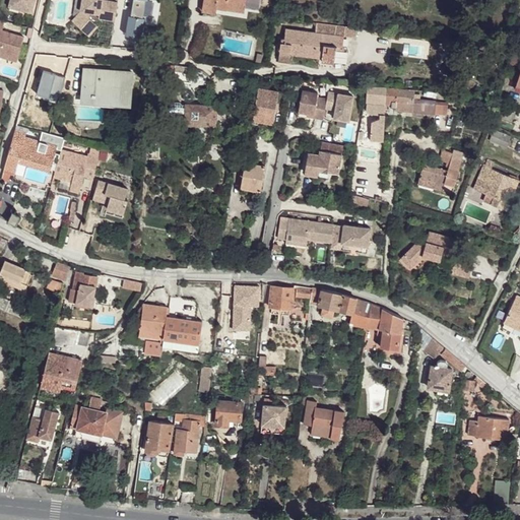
[(103,0),(83,0),(81,11),(74,21),(90,36),(99,26),(90,18),(91,12),(101,13),(100,18),(116,20),(119,3),(103,0)]
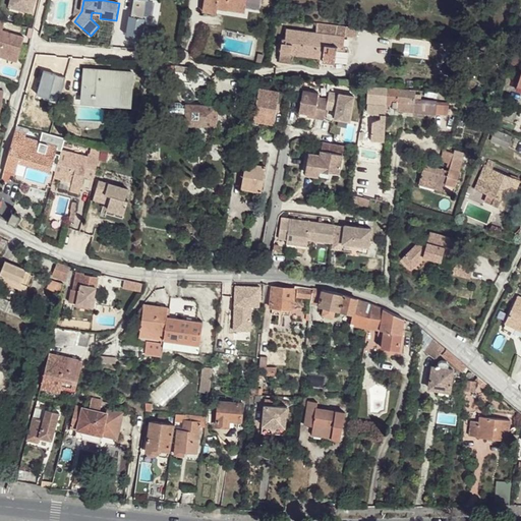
[(135,0),(130,34),(142,36),(146,14),(161,16),(163,2),(149,1),(148,0),(135,0)]
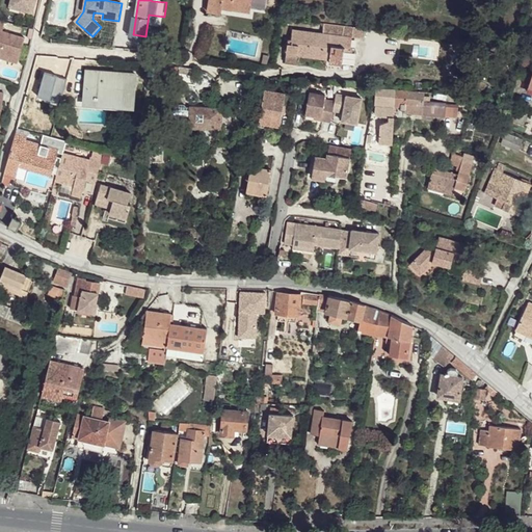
[(211,0),(210,10),(223,12),(223,8),(251,12),(254,0),(211,0)]
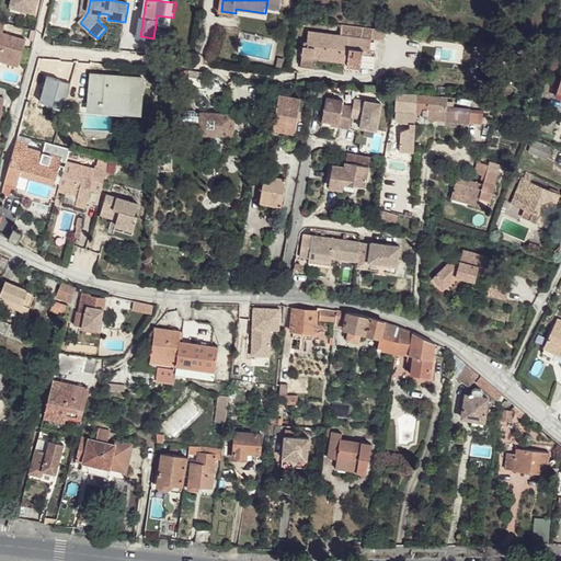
[(34,8),(10,1),(9,7),(33,13),(34,8)]
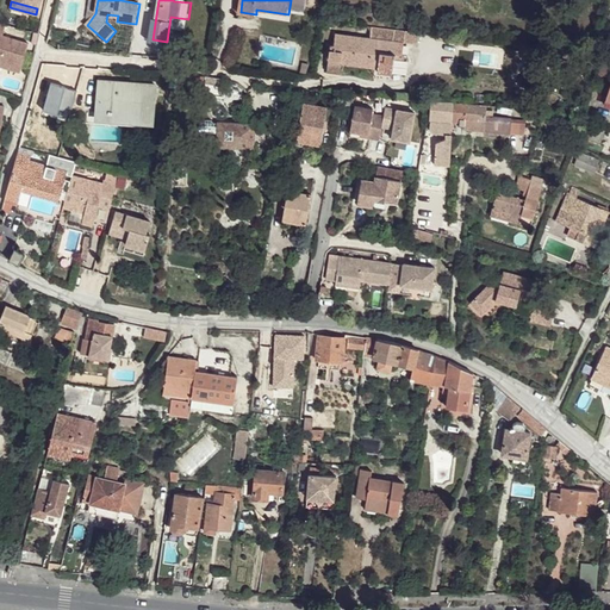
[(4,24),(0,22),(0,66),(18,72),(26,43),(1,36),(4,24)]
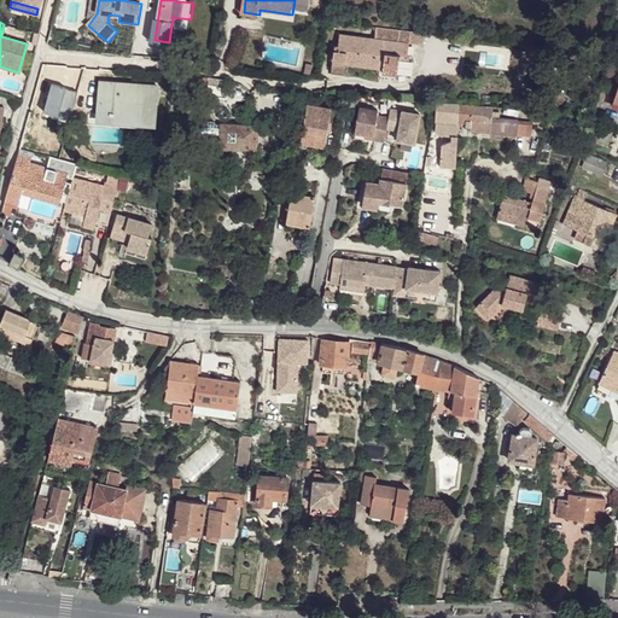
[(408,45),(342,35),(339,47),(336,47),(333,73),(345,74),(348,62),(386,68),(385,73),(400,75),(403,57),(406,57),(408,45)]
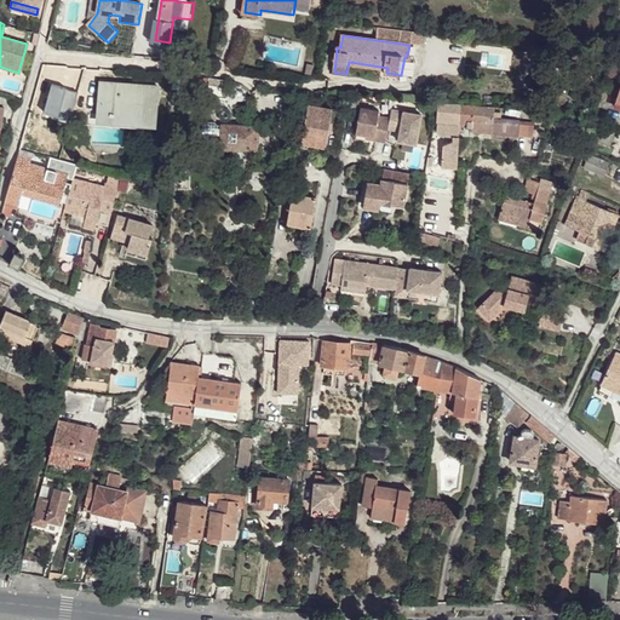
[(206,76),(184,75),(182,82),(204,85),(206,76)]
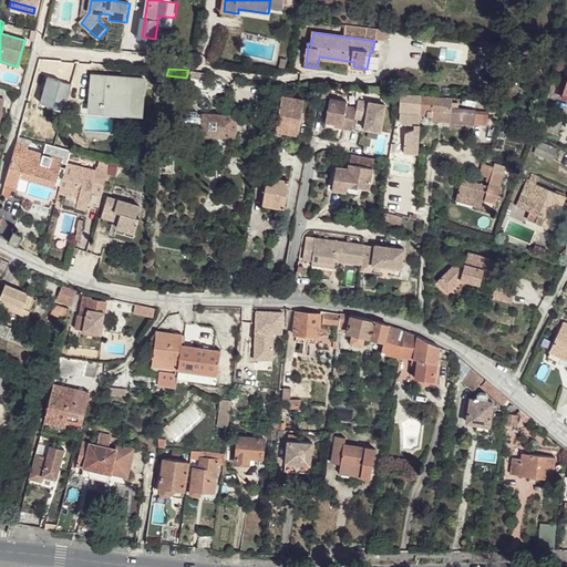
[(145,79),(94,75),(92,105),(129,109),(129,114),(144,115),(145,79)]
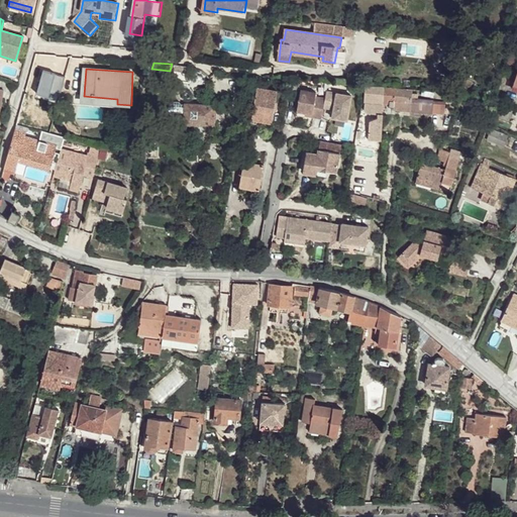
[(199,77),(193,73),(191,83),(197,83),(199,77)]
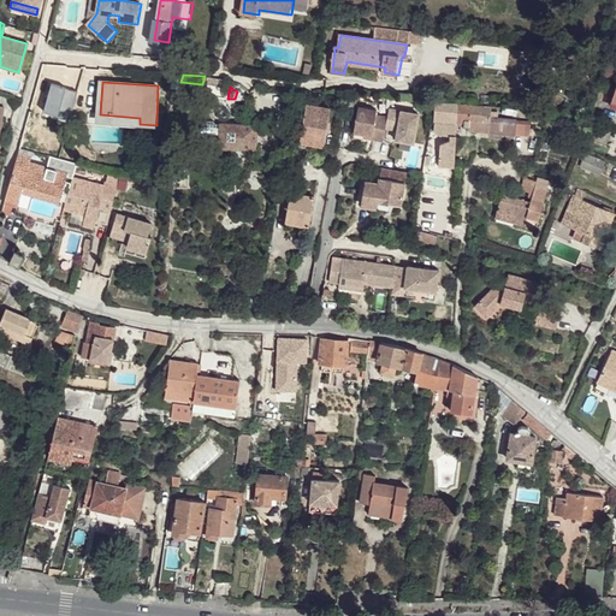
[(357,98),(348,96),(348,110),(355,110),(356,106),(357,98)]
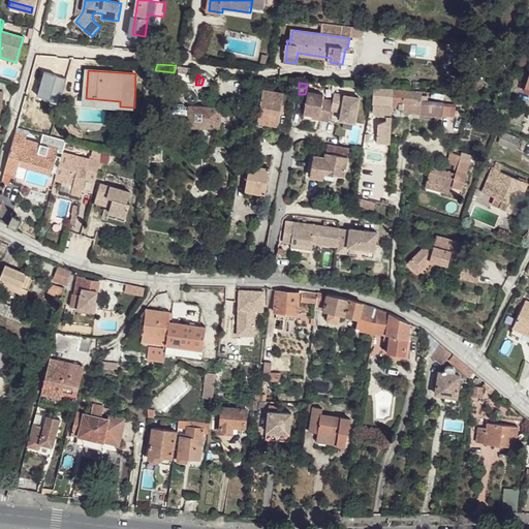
[(282,90),(263,86),(257,119),(277,123),(282,90)]
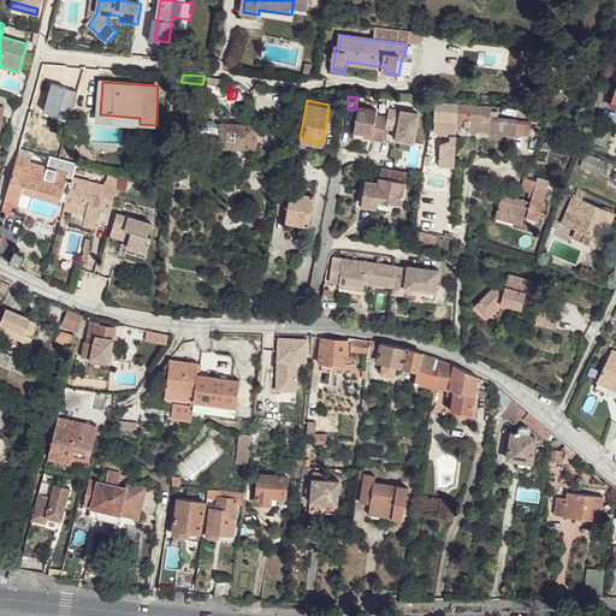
[(457,105),(438,104),(434,130),(438,132),(451,134),(450,140),(442,144),(440,167),(455,167),(456,135),(457,125),(457,105)]
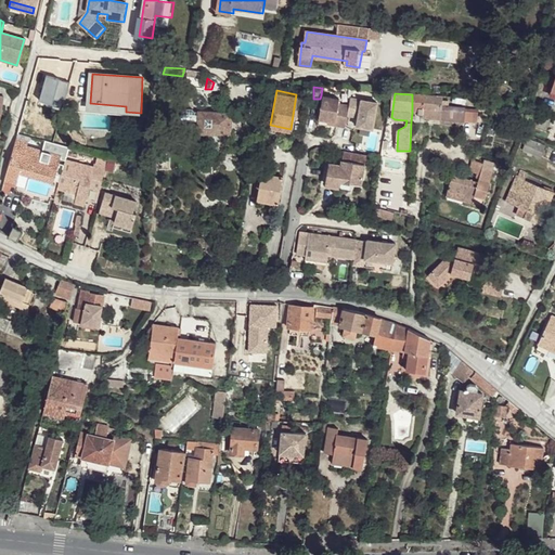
[(441,98),(412,94),(412,113),(417,113),(416,114),(416,116),(420,117),(422,115),(424,115),(425,108),(441,108),(441,100),(441,98)]
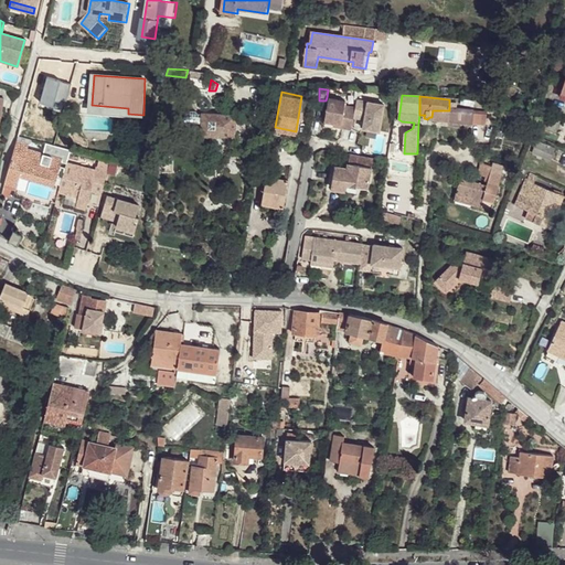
[(350,128),(353,106),(343,105),(343,99),(327,97),(326,100),(322,120),(332,121),(339,123),(339,126),(350,128)]
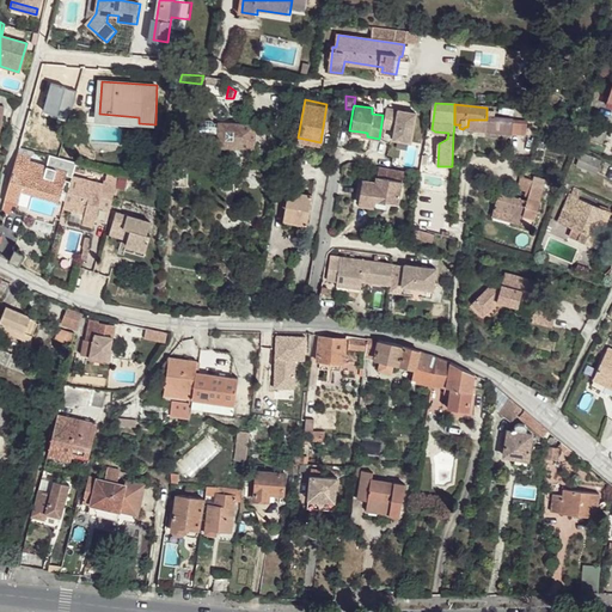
[(414,111),(385,106),(381,127),(392,129),(391,138),(409,141),(414,111)]
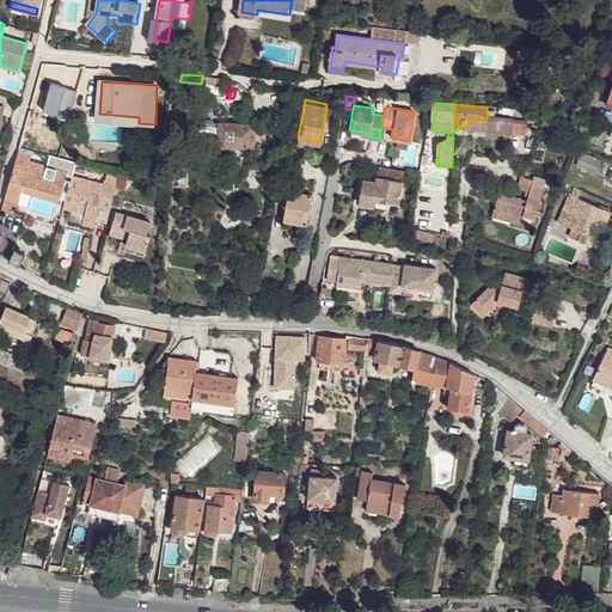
[(493,110),(487,110),(487,120),(488,129),(512,130),(512,117),(493,116),(493,110)]
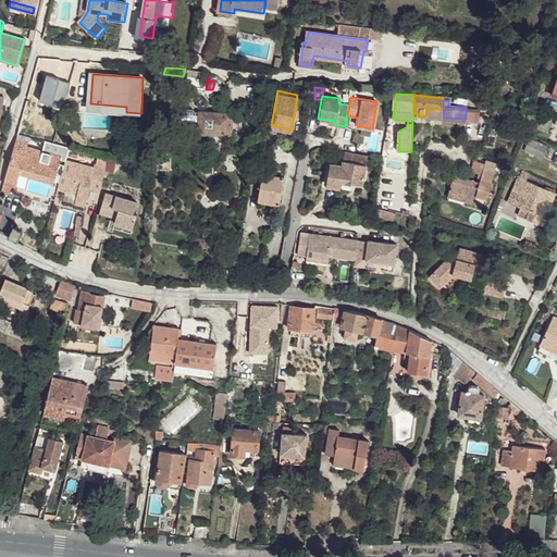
[(126,107),(90,103),(90,112),(126,115),(126,112),(126,107)]
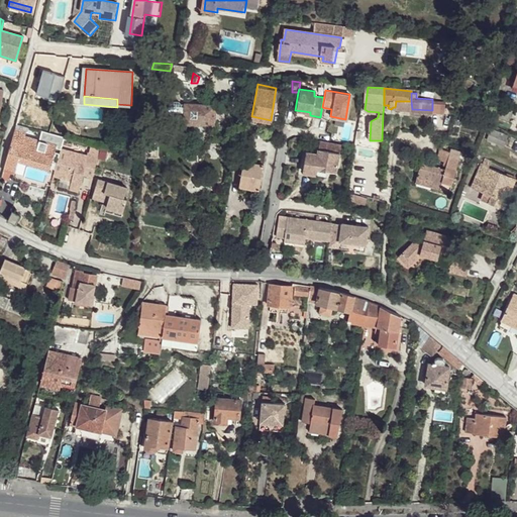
[(216,104),(186,103),(185,123),(215,125),(216,104)]
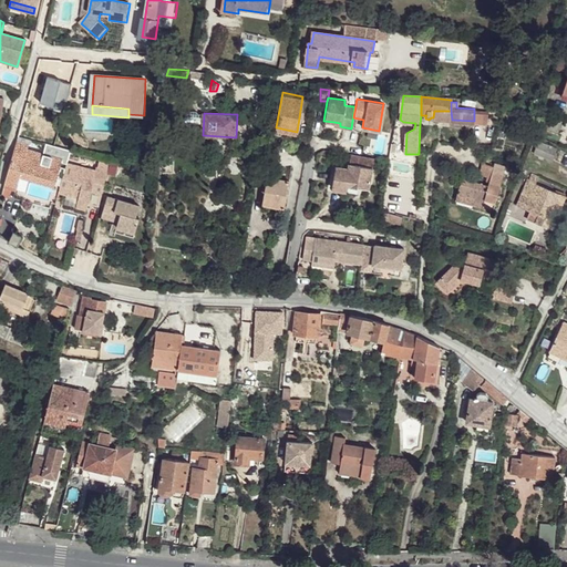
[(31,142),(18,138),(7,178),(19,182),(21,175),(30,146),(31,142)]
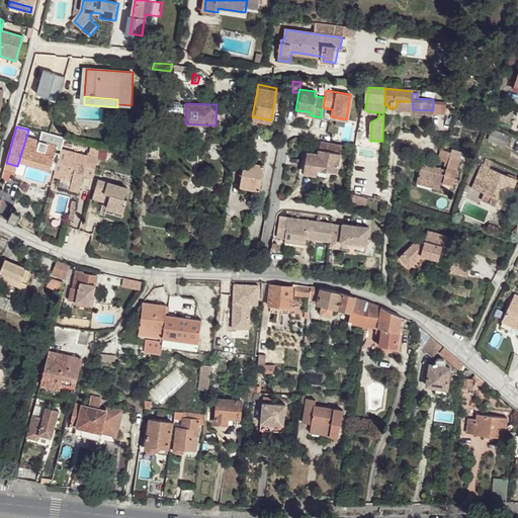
[(56,142),(27,134),(19,160),(49,169),(56,142)]
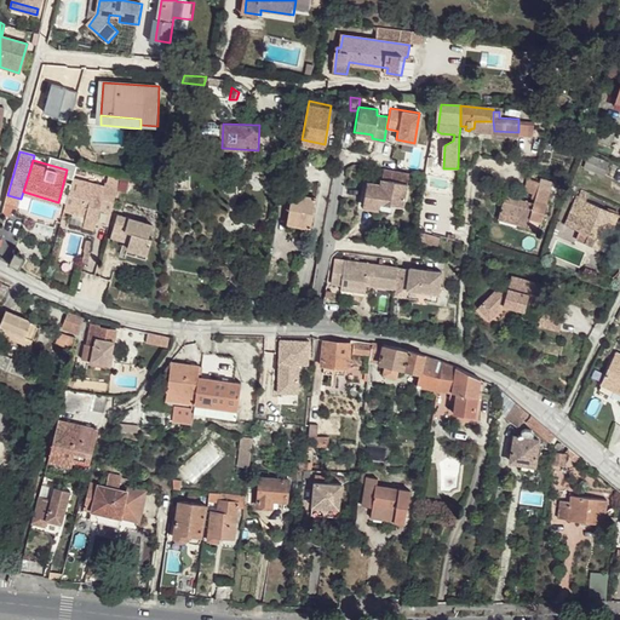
[(600,160),(595,170),(603,173),(607,164),(600,160)]
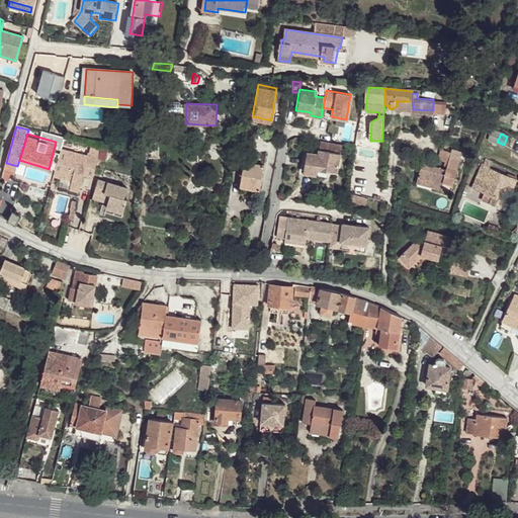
[(341,145),(322,141),(319,150),(318,154),(315,153),(314,153),(310,152),(306,172),(315,173),(317,169),(336,171),(341,145)]
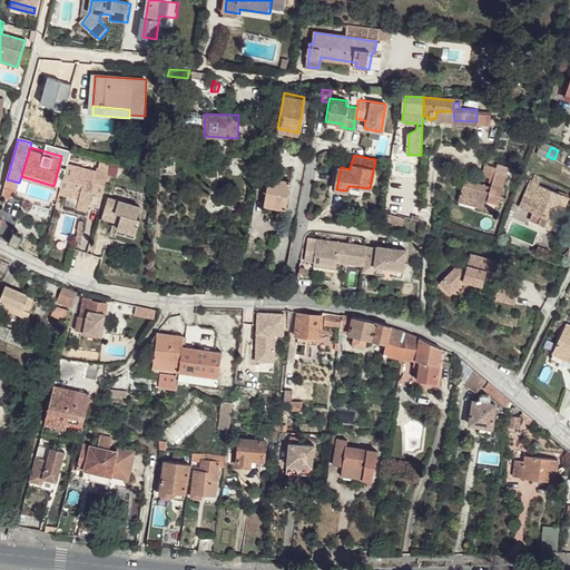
[(100,168),(99,170),(69,163),(61,192),(67,194),(64,203),(75,206),(77,197),(80,197),(78,206),(89,209),(94,193),(105,195),(111,170),(100,168)]
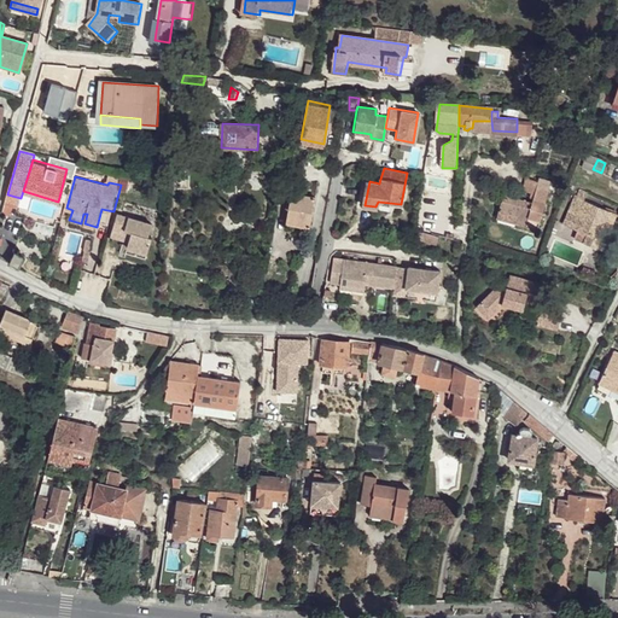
[(554,181),(542,176),(541,181),(537,193),(535,200),(507,192),(500,215),(538,228),(548,200),(554,181)]
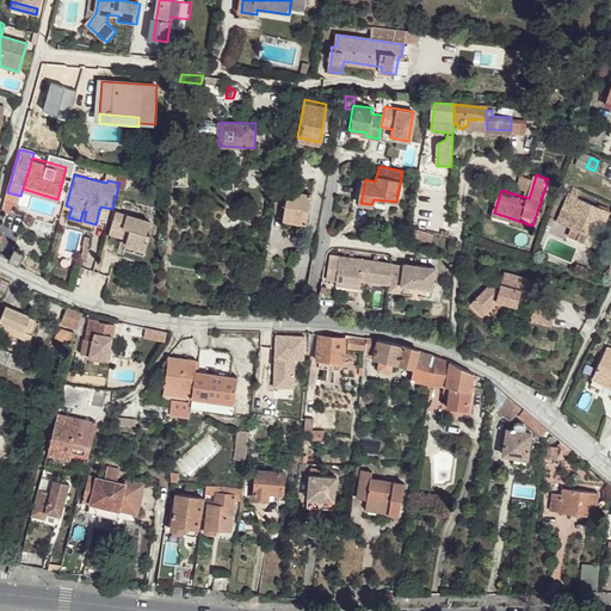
[(535,179),(523,174),(519,186),(531,191),(535,179)]
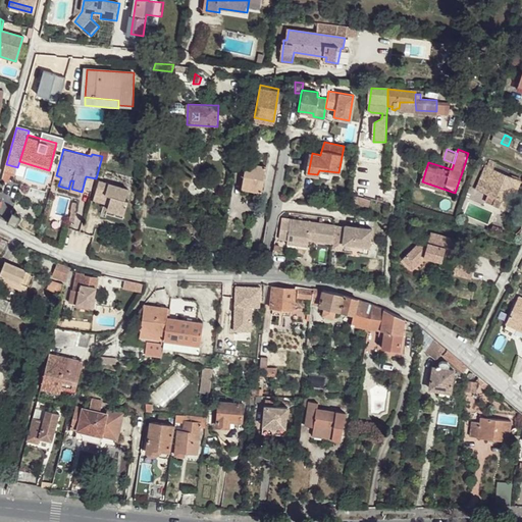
[(473,154),(468,153),(463,169),(468,170),(473,154)]
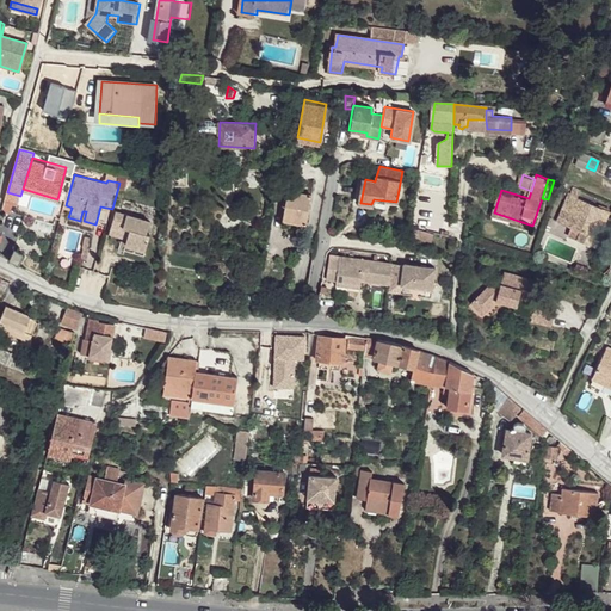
[(312,191),(288,187),(282,218),(304,221),(312,191)]
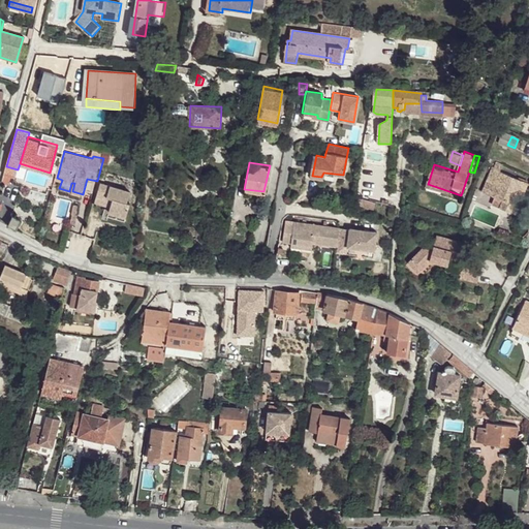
[(511,177),(504,174),(494,169),(491,176),(489,176),(483,189),(504,197),(501,206),(515,212),(526,183),(511,177)]
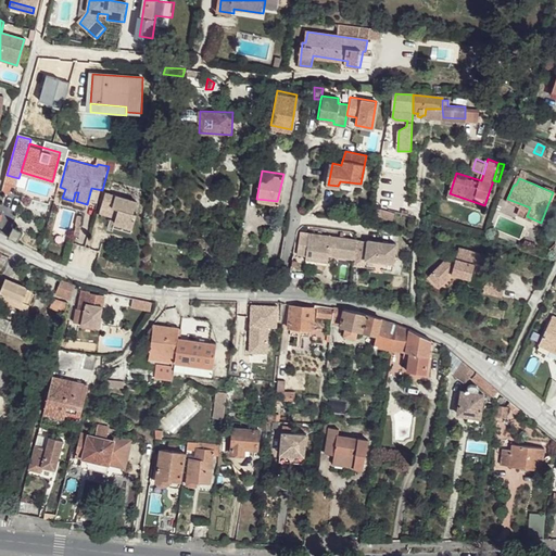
[(138,202),(108,192),(101,213),(117,217),(115,223),(134,227),(138,213),(135,212),(138,202)]
